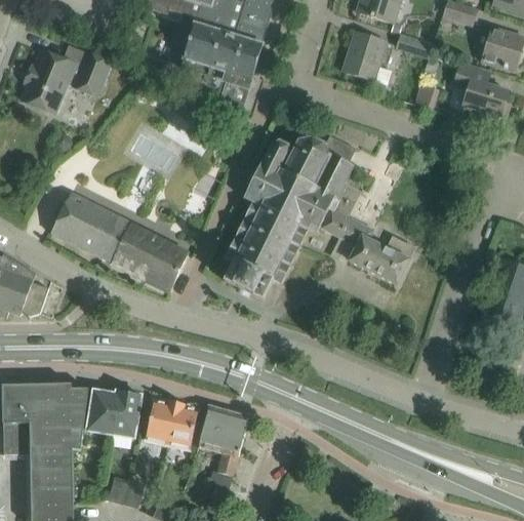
[(147,0),(146,5),(167,12),(168,7),(183,12),(180,22),(193,26),(179,67),(204,74),(203,77),(211,79),(211,76),(227,81),(216,112),(237,118),(247,87),(248,87),(262,43),(260,43),(275,0),(147,0)]
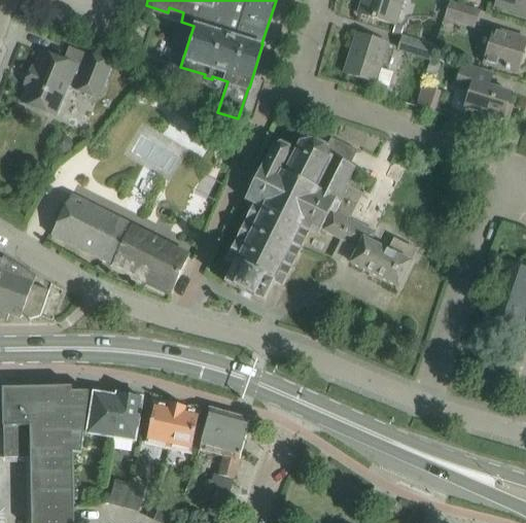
[(360,0),(357,10),(393,22),(400,0),(360,0)]
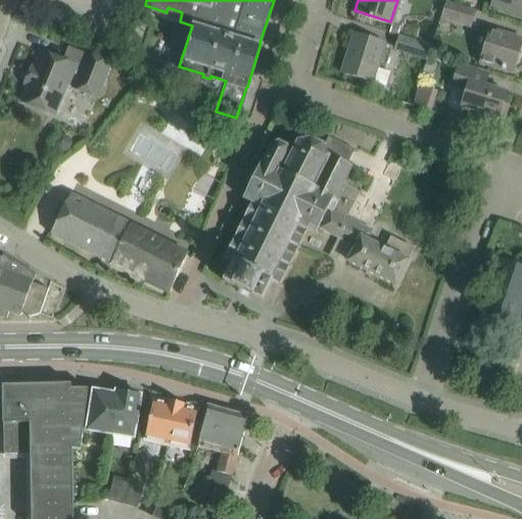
[(474,8),(447,0),(444,0),(440,14),(470,24),(474,8)]
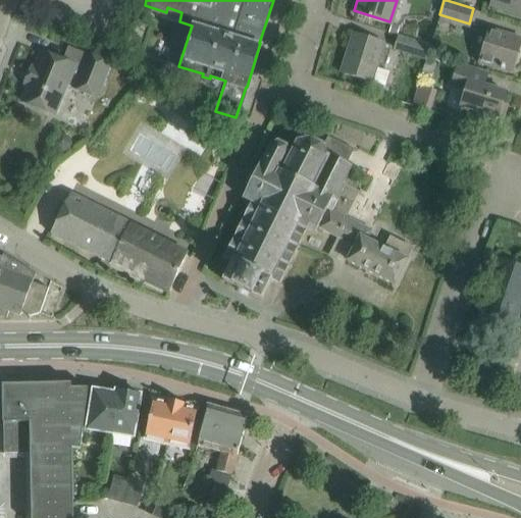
[(489,0),(489,3),(520,12),(520,0),(489,0)]
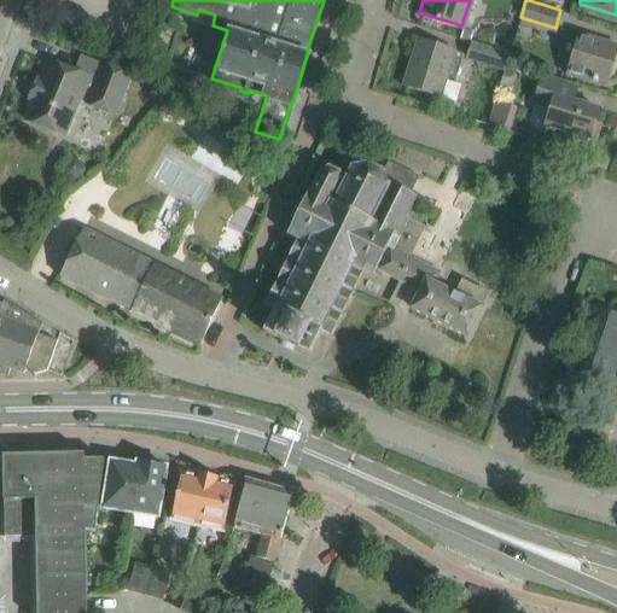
[(605,82),(613,56),(616,45),(616,42),(580,31),(568,70),(605,82)]
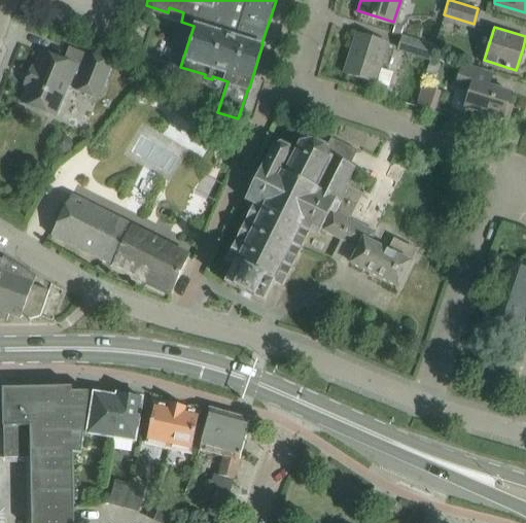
[(387,41),(375,37),(355,31),(343,70),(387,83),(392,69),(380,66),(387,41)]
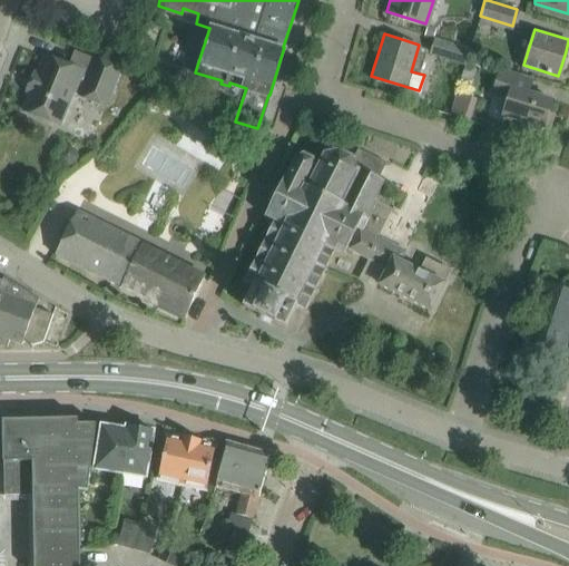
[(469,47),(435,37),(431,52),(464,62),(469,47)]
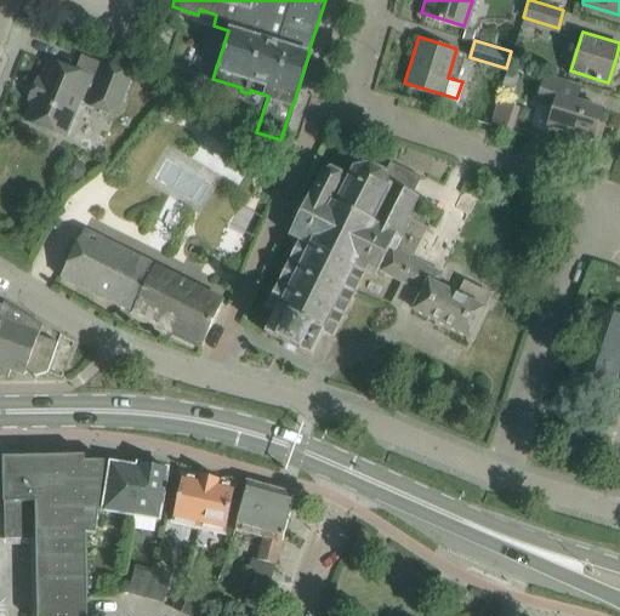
[(130,72),(103,61),(92,89),(83,85),(87,74),(49,58),(41,79),(37,77),(29,95),(34,97),(26,117),(63,132),(78,97),(114,112),(130,72)]
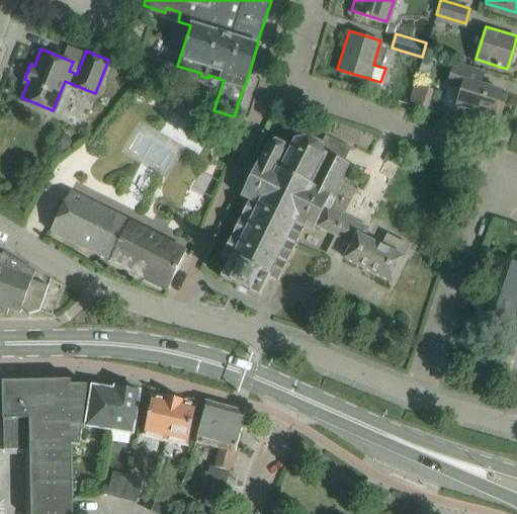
[(422,61),(420,68),(423,69),(430,66),(432,60),(430,60),(432,53),(425,51),(422,61)]
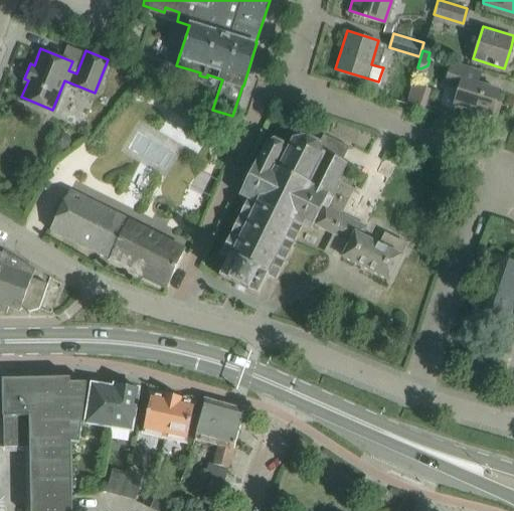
[(459,86),(454,102),(476,109),(475,114),(494,120),(500,101),(495,99),(498,89),(476,81),(479,69),(451,60),(445,80),(459,86)]
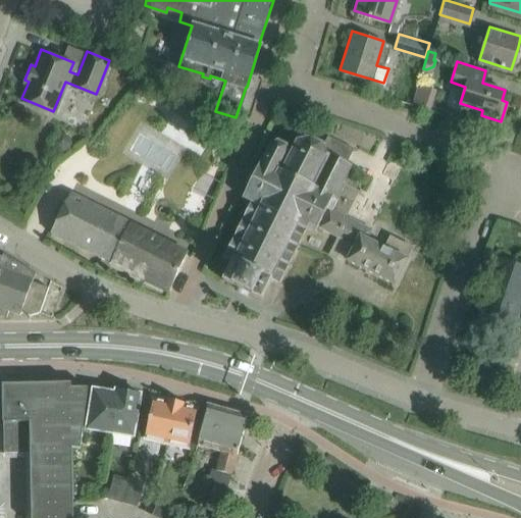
[(178,102),(169,119),(206,141),(216,122),(178,102)]
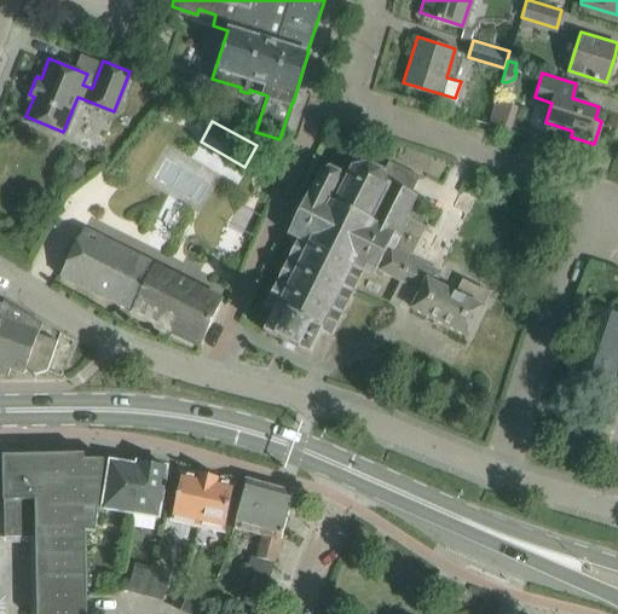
[(67,156),(63,163),(65,169),(71,173),(79,171),(82,163),(80,157),(73,154),(67,156)]
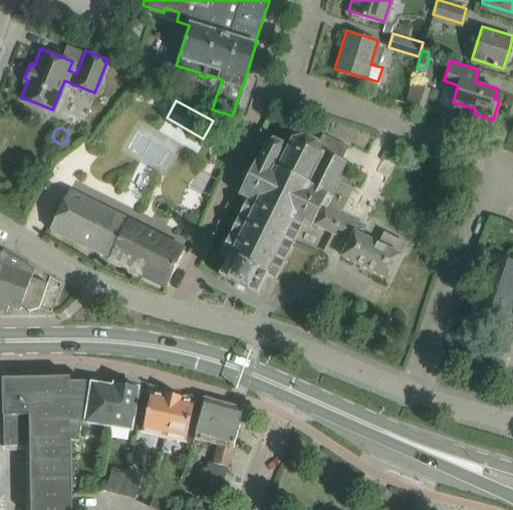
[(310,228),(314,221),(335,179),(344,161),(339,159),(347,144),(322,132),(319,138),(317,137),(315,139),(304,134),(291,137),(284,152),(283,150),(281,142),(272,137),(264,143),(257,157),(255,156),(254,159),(256,159),(251,168),(247,166),(241,180),(245,182),(240,191),(239,190),(237,192),(247,197),(221,250),(219,249),(218,251),(228,256),(219,273),(257,292),(266,274),(276,279),(295,240),(293,239),(301,223),(310,228)]
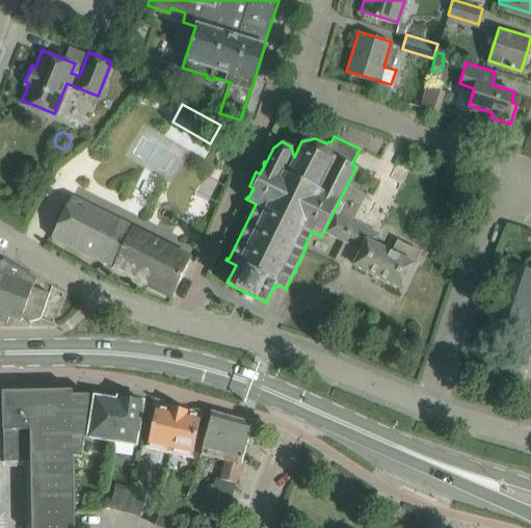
[(401,287),(420,249),(397,238),(391,251),(373,241),(377,232),(351,218),(364,193),(347,185),(325,229),(362,247),(353,263),(401,287)]
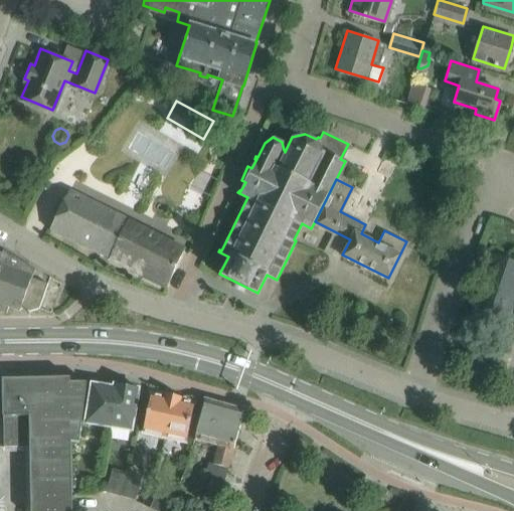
[(131,218),(90,197),(69,187),(49,226),(165,285),(184,246),(130,219),(131,218)]
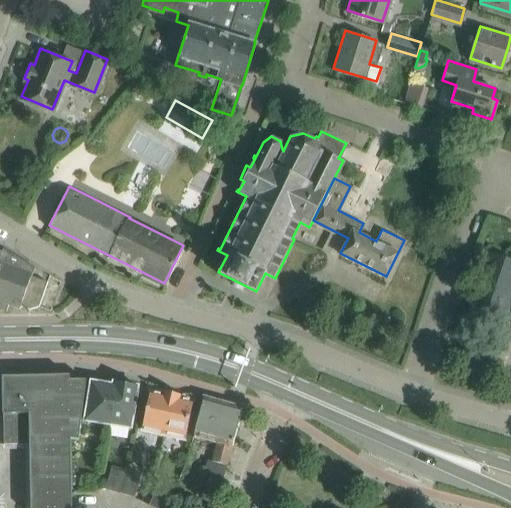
[(31,274),(35,264),(3,245),(1,249),(0,248),(0,298),(19,306),(20,303),(29,307),(38,304),(47,279),(31,274)]
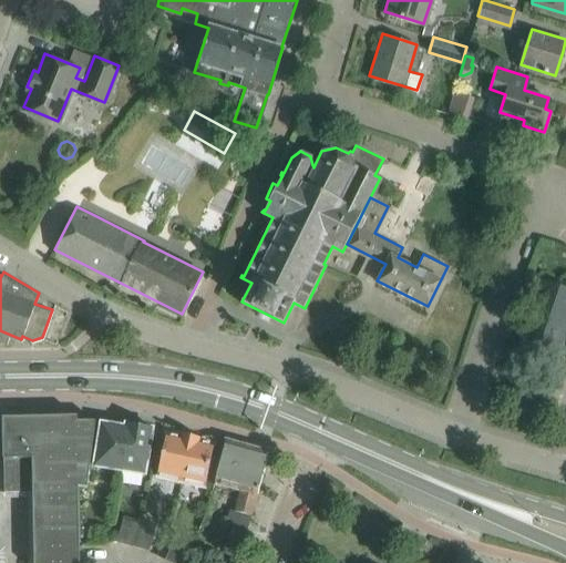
[(520,340),(556,354),(565,325),(565,286),(541,278),(520,340)]
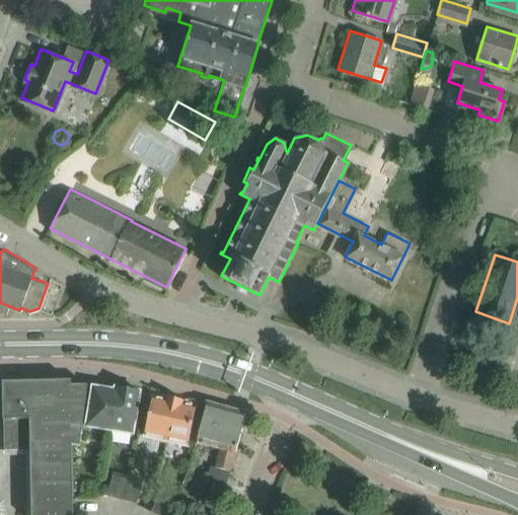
[(86,383),(84,383),(70,383),(69,376),(60,376),(60,378),(44,378),(44,376),(33,376),(33,379),(2,379),(3,447),(29,447),(30,514),(72,514),(71,442),(79,444),(83,409),(84,409),(86,383)]
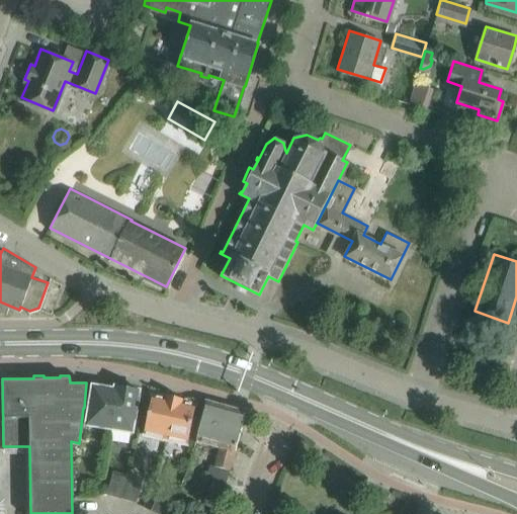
[(108,427),(115,384),(100,382),(100,386),(92,384),(86,423),(108,427)]
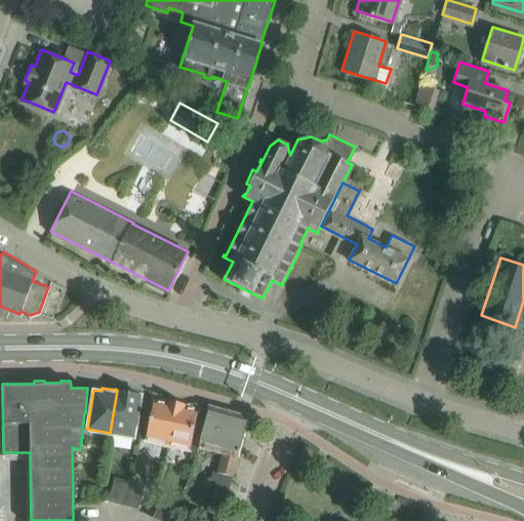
[(140,394),(117,390),(110,433),(133,436),(140,394)]
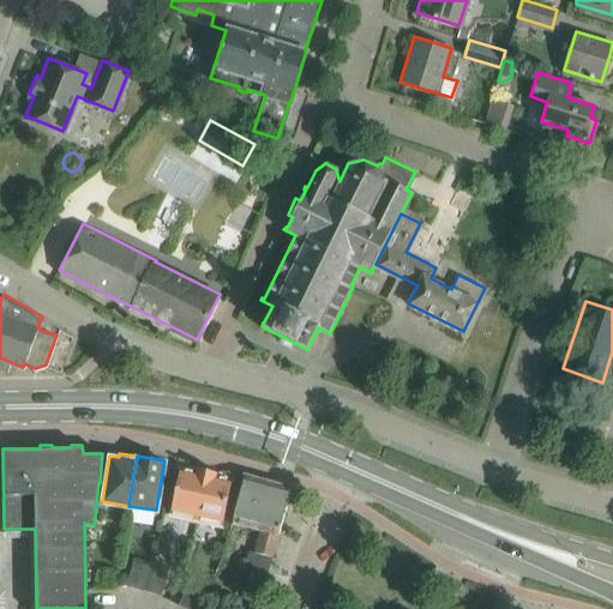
[(196,518),(205,469),(193,466),(192,469),(180,465),(169,512),(196,518)]
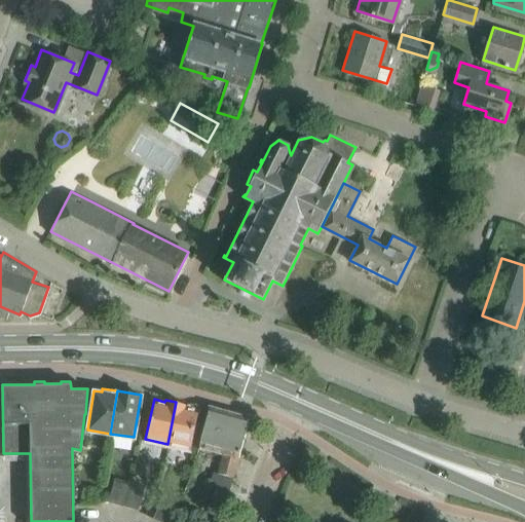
[(187,405),(176,402),(167,444),(189,449),(198,409),(187,406),(187,405)]
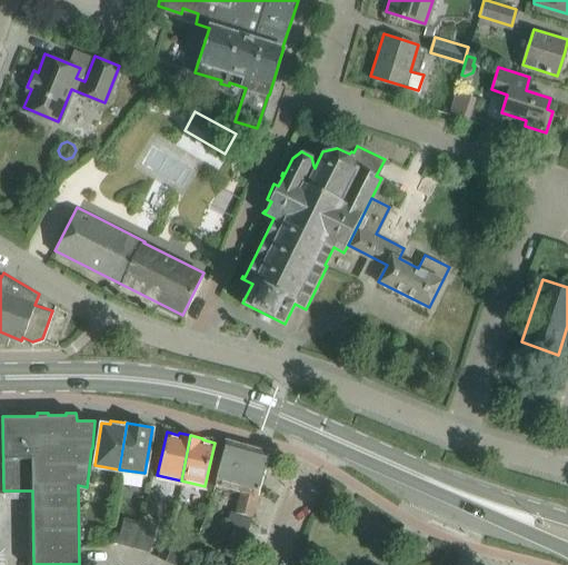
[(266,450),(227,439),(219,465),(218,465),(213,481),(240,488),(235,509),(229,508),(226,523),(232,525),(227,542),(239,547),(247,531),(252,515),(269,455),(266,450)]
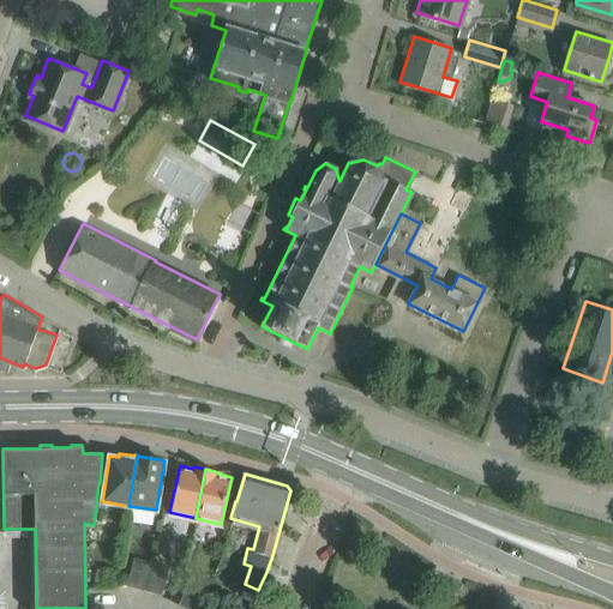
[(143,588),(150,560),(133,555),(126,583),(143,588)]
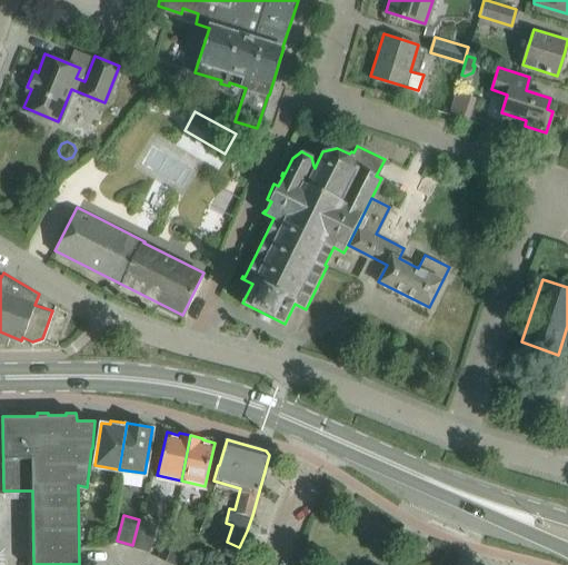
[(156,524),(139,519),(132,545),(149,549),(156,524)]
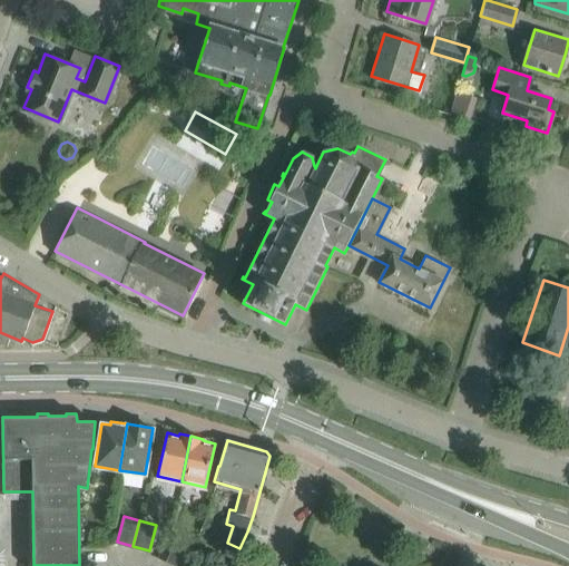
[(170,547),(165,559),(179,565),(182,565),(187,555),(170,547)]
